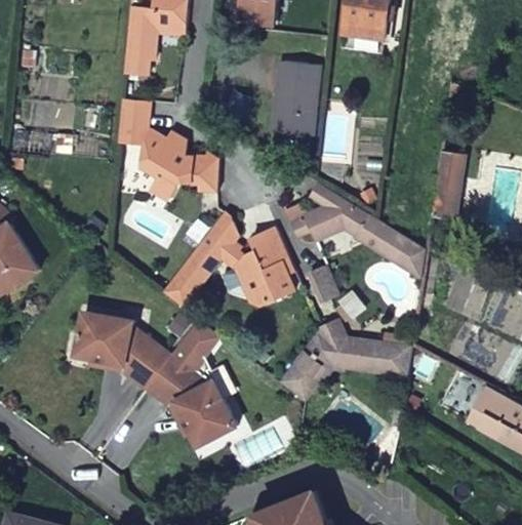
[(151,0),(150,8),(130,7),(124,72),(146,75),(148,59),(154,59),(156,29),(185,32),(187,0),(151,0)]
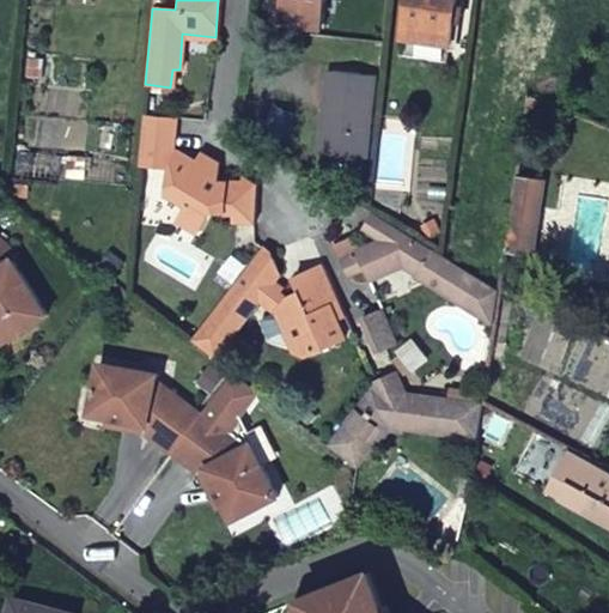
[(323,0),(280,0),(278,20),(321,26),(323,0)]
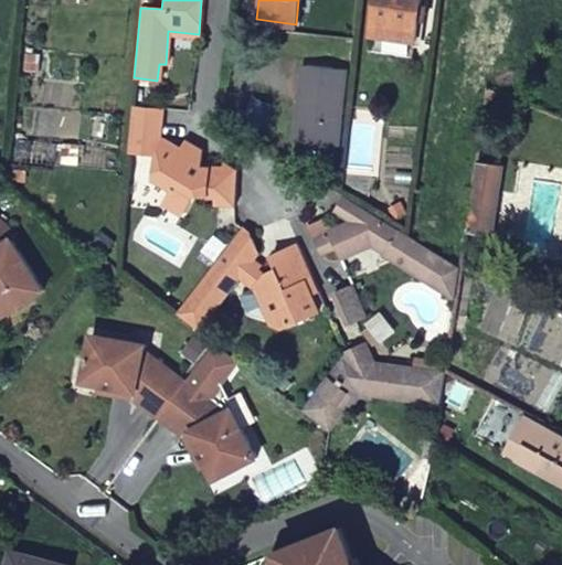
[(374,0),(369,34),(413,41),(419,0),(374,0)]
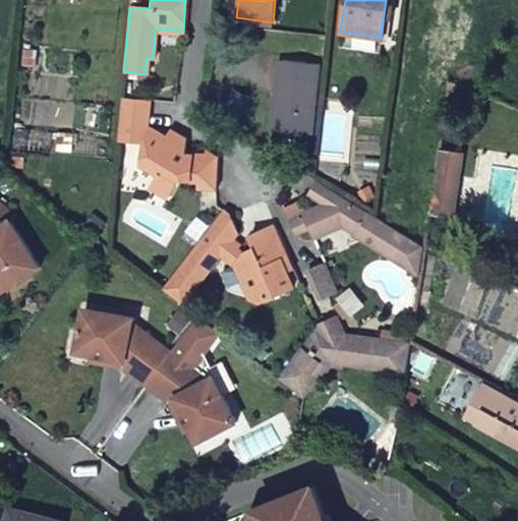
[(217,23),(227,25),(228,17),(218,15),(217,23)]
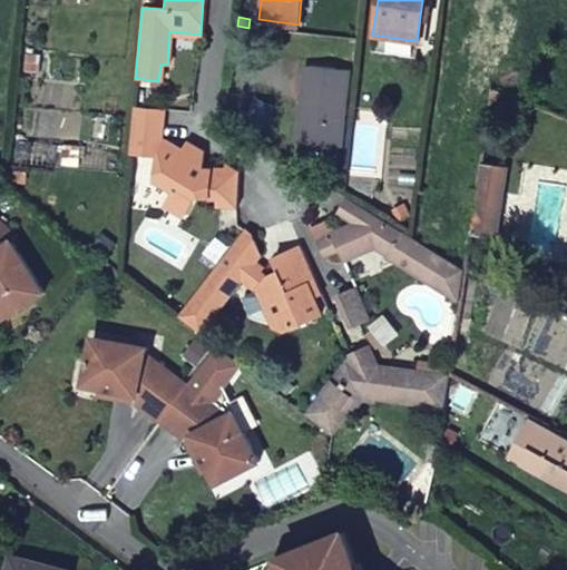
[(247,38),(248,28),(237,26),(235,36),(247,38)]
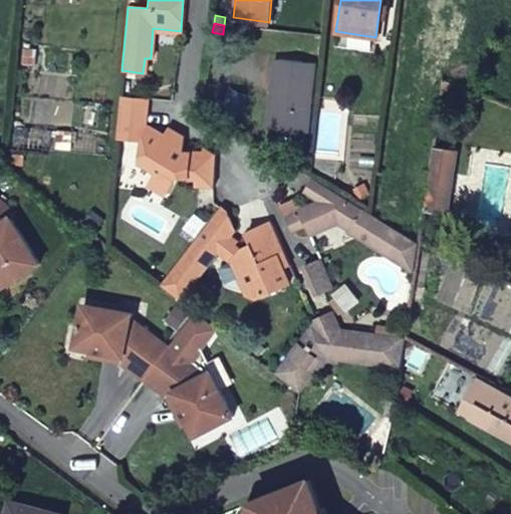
[(332,47),(372,53),(375,37),(335,31),(332,47)]
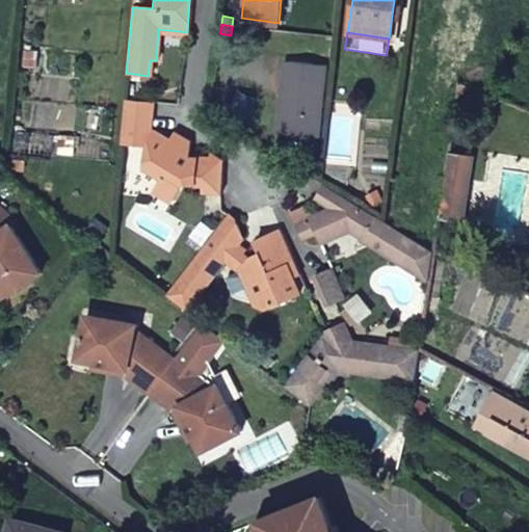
[(318,137),(326,65),(286,60),(282,100),(280,100),(276,125),(299,127),(299,135),(318,137)]
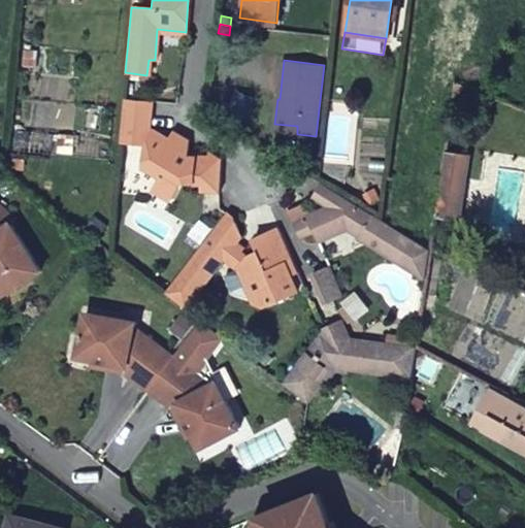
[(467,87),(453,81),(451,94),(467,87)]
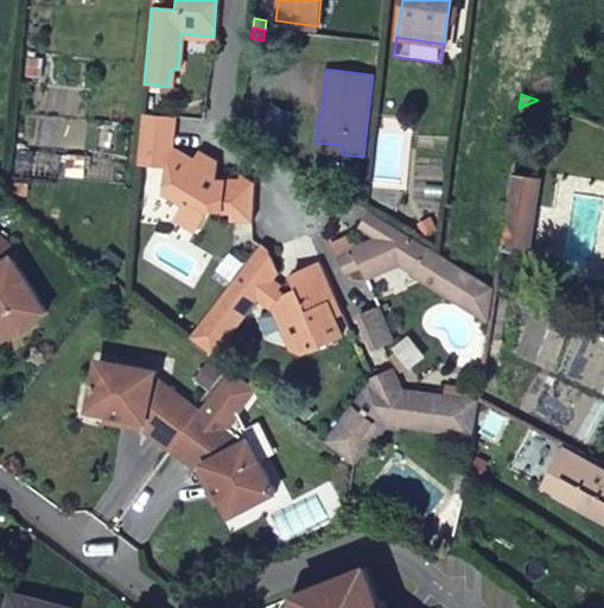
[(175,118),(141,115),(137,165),(167,168),(165,184),(186,196),(176,215),(197,228),(209,210),(229,211),(229,220),(250,222),(254,184),(240,175),(239,184),(216,182),(217,162),(205,154),(199,152),(194,163),(178,153),(179,151),(171,150),(175,118)]
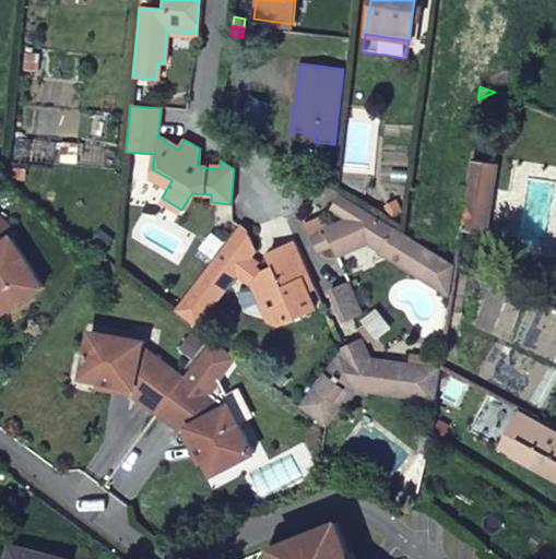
[(291,139),(315,142),(315,133),(291,131),(291,139)]
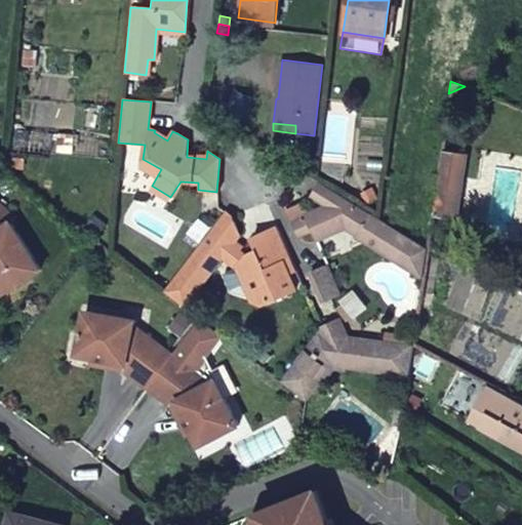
[(464,155),(439,151),(430,213),(455,217),(464,155)]
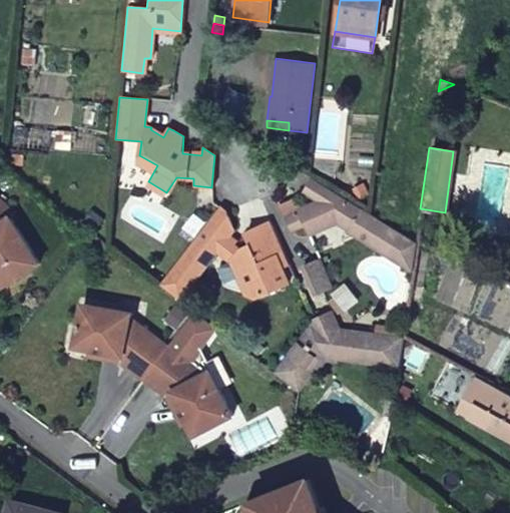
[(407,234),(308,177),(299,191),(317,202),(312,204),(308,201),(296,207),(296,209),(282,215),(289,230),(303,225),(307,233),(338,221),(346,226),(344,231),(411,272),(416,240),(407,234)]
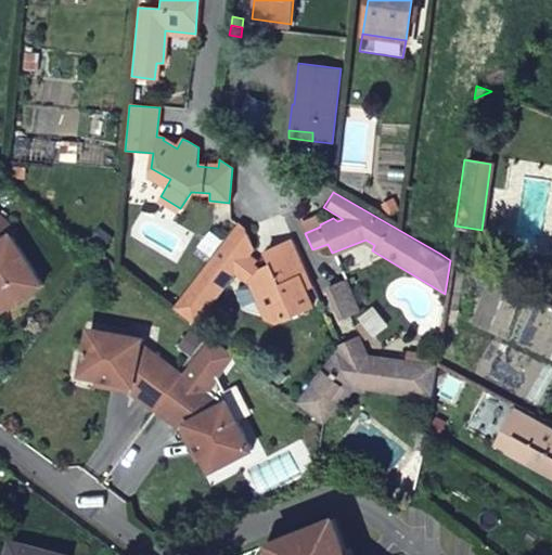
[(14,229),(0,218),(0,306),(2,309),(41,284),(8,233),(14,229)]
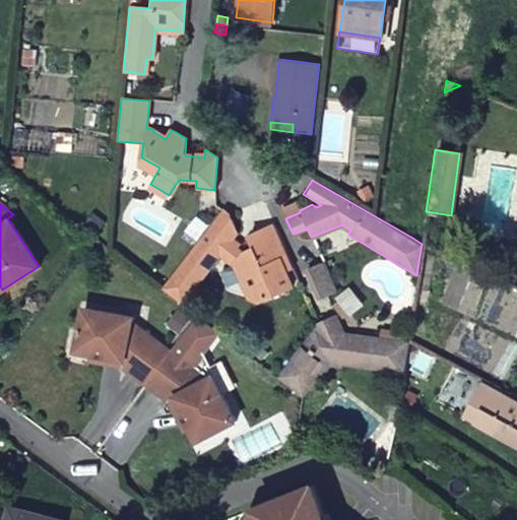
[(220,208),(158,289),(180,305),(218,255),(233,265),(246,297),(258,301),(288,286),(276,259),(284,256),(271,225),(246,237),(250,248),(240,253),(228,243),(234,235),(229,214),(220,208)]
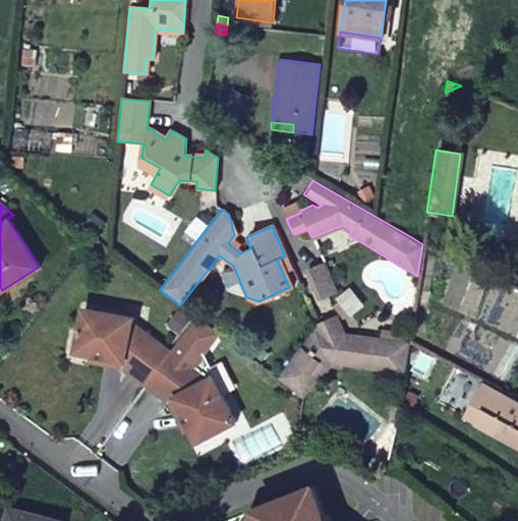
[(415,218),(413,238),(422,244),(425,220),(415,218)]
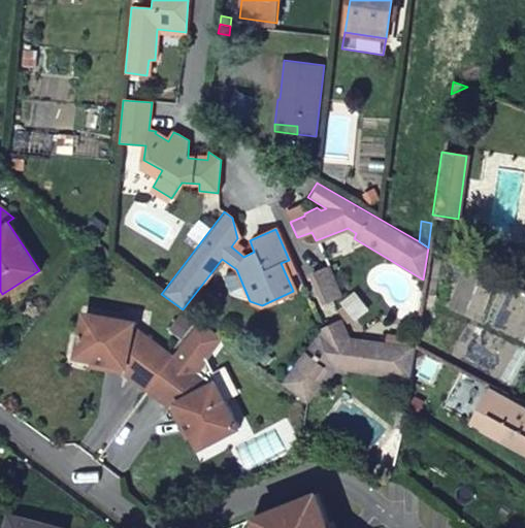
[(340,296),(327,265),(309,272),(323,303),(340,296)]
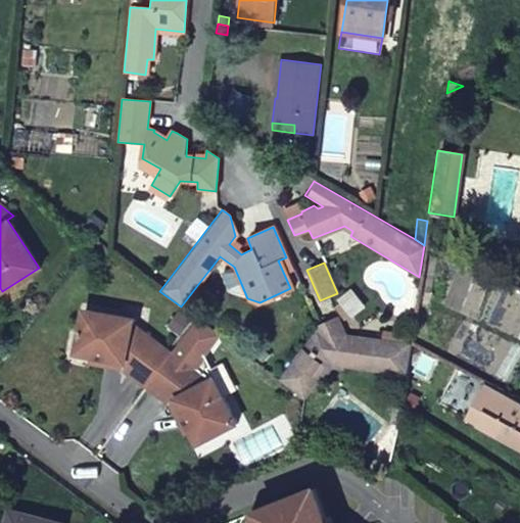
[(167,403),(196,443),(235,423),(211,378),(200,384),(194,372),(142,334),(129,331),(132,319),(82,310),(74,353),(123,362),(121,369),(167,403)]
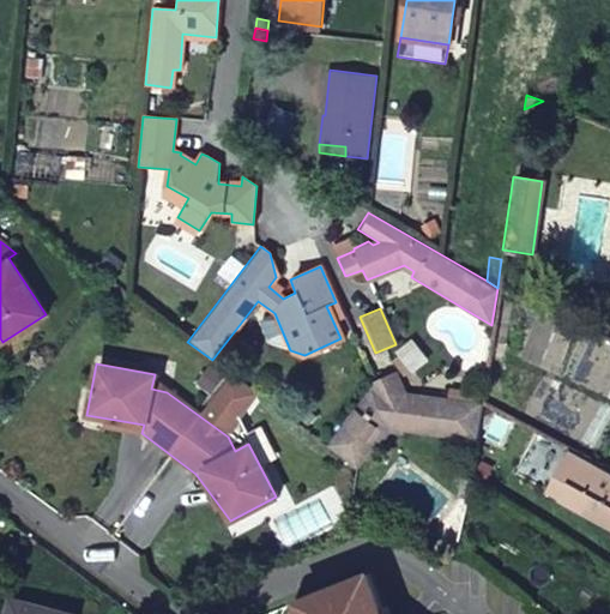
[(397,374),(372,384),(326,446),(355,469),(385,428),(475,441),(481,404),(404,393),(397,374)]
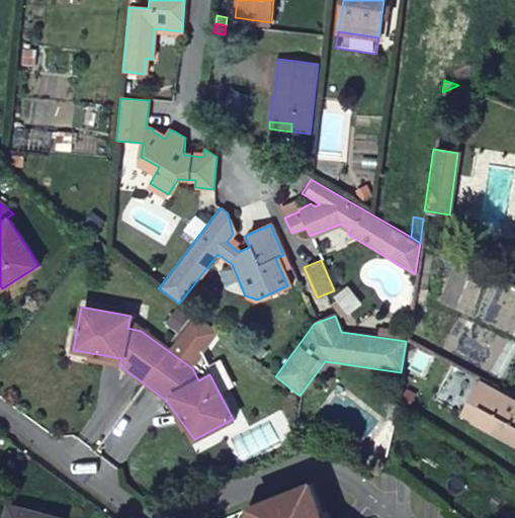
[(514,442),(514,398),(479,378),(466,400),(479,406),(471,420),(514,442)]
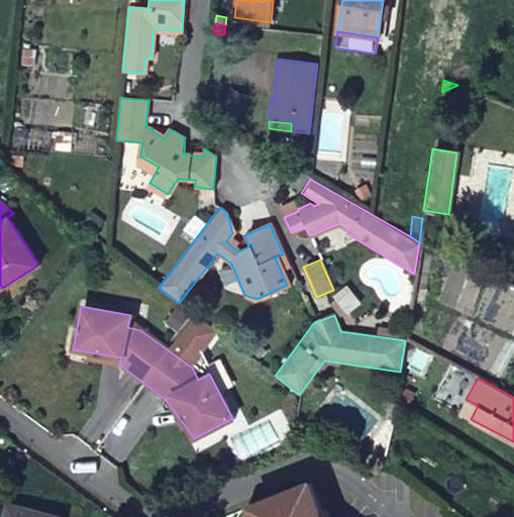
[(459,412),(471,419),(478,405),(466,399),(459,412)]
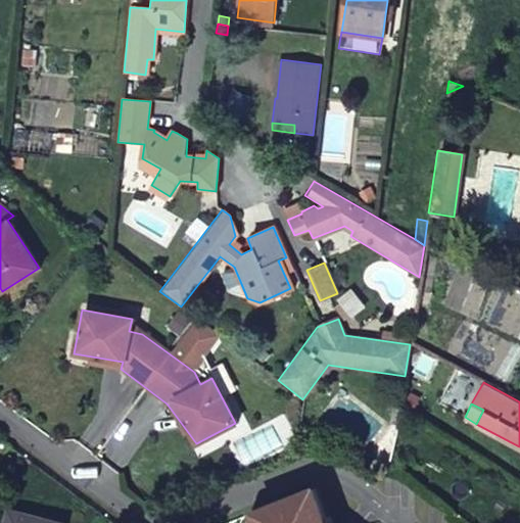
[(323,522),(310,488),(254,510),(220,522),(323,522)]
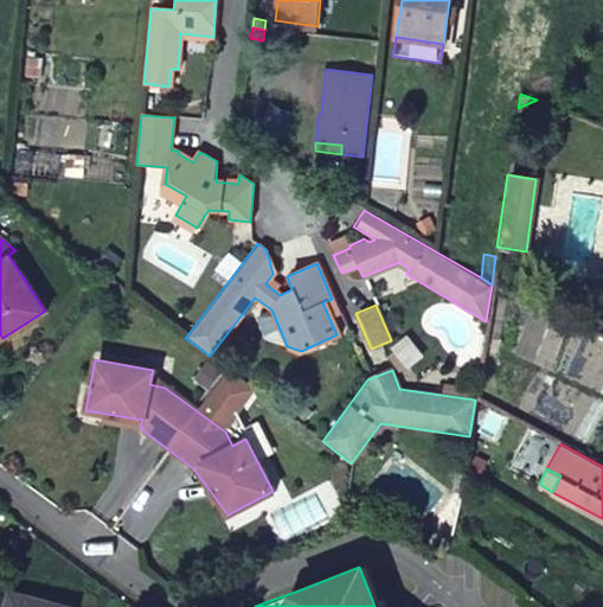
[(53,606),(10,596),(6,606),(53,606)]
